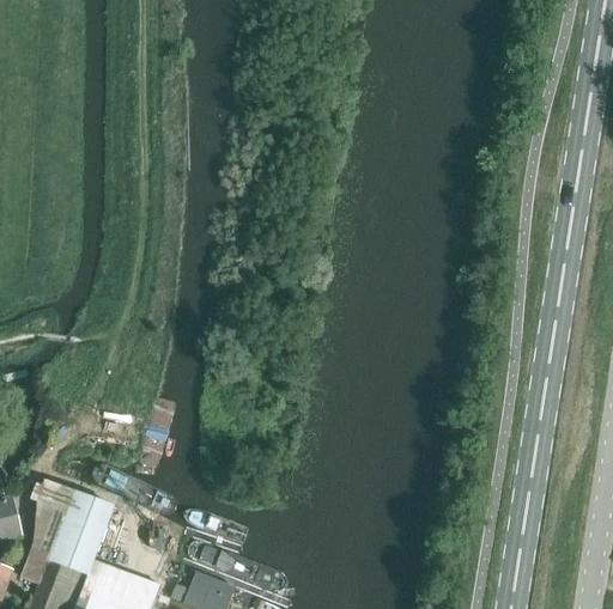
[(150,608),(153,600),(161,583),(92,558),(113,504),(44,480),(37,500),(34,541),(32,546),(22,576),(40,583),(32,602),(26,600),(24,608),(26,608),(150,608)]
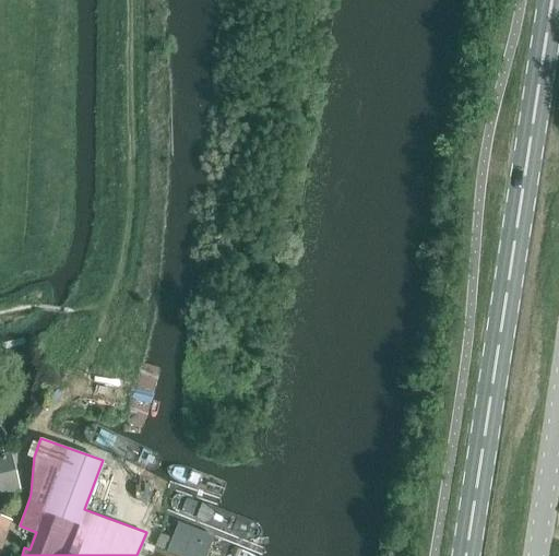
[(0,492),(19,487),(10,452),(3,454),(0,441),(0,492)]
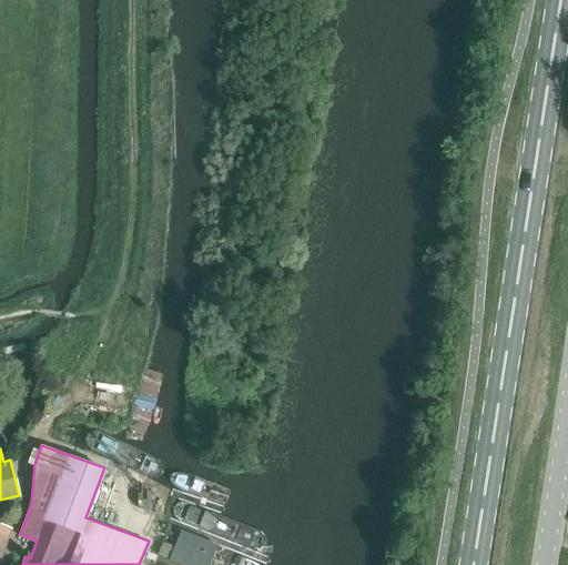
[(0,556),(11,527),(0,523),(0,556)]
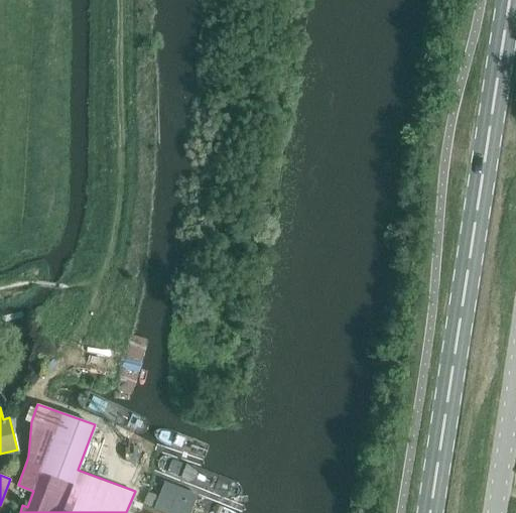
[(163,479),(152,506),(169,512),(187,512),(196,493),(163,479)]
